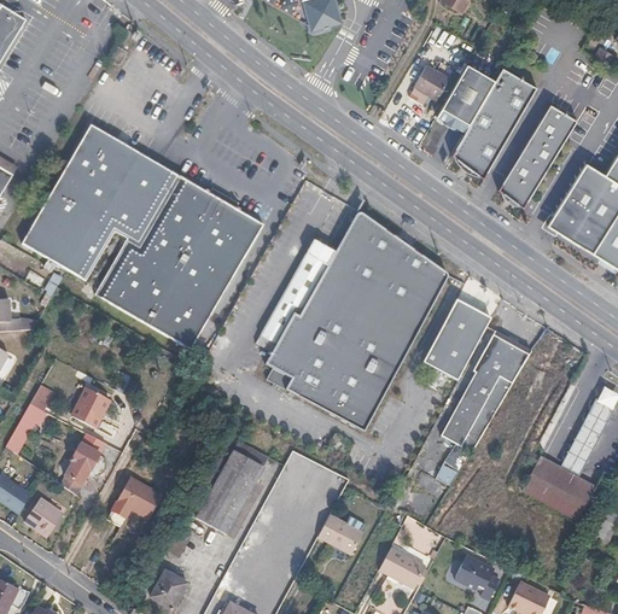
[(310,33),(343,23),(337,0),(302,0),(308,22),(310,33)]
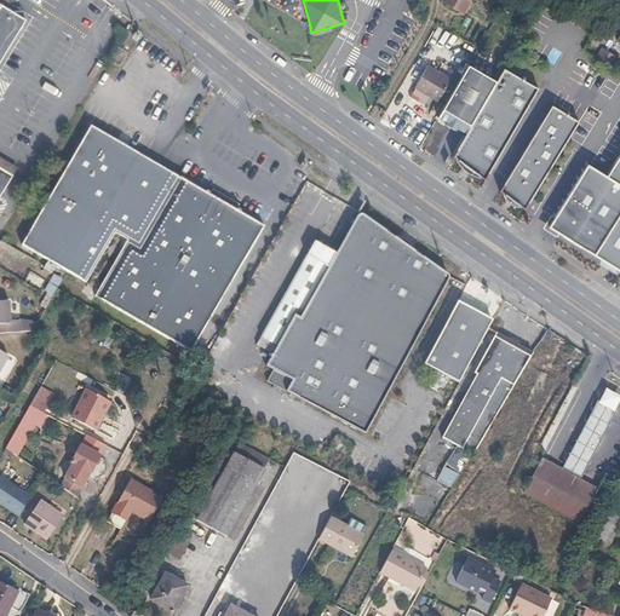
[(0,53),(5,45),(22,18),(0,4),(0,186),(10,171),(0,165),(0,53)]
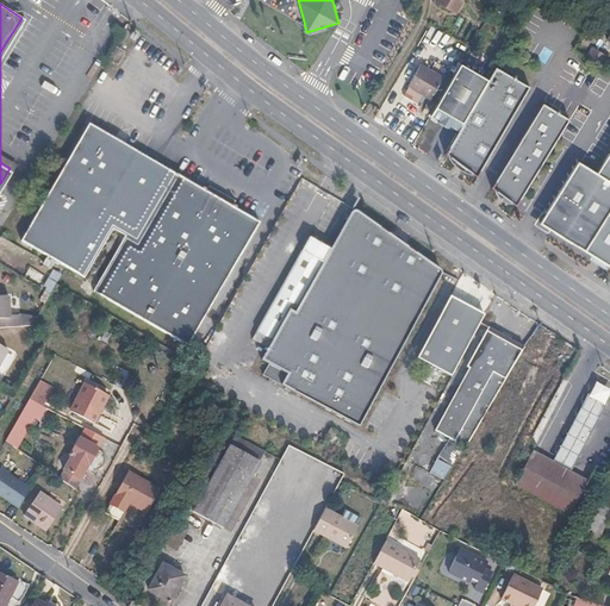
[(123,49),(112,43),(111,47),(106,55),(107,56),(116,61),(123,49)]
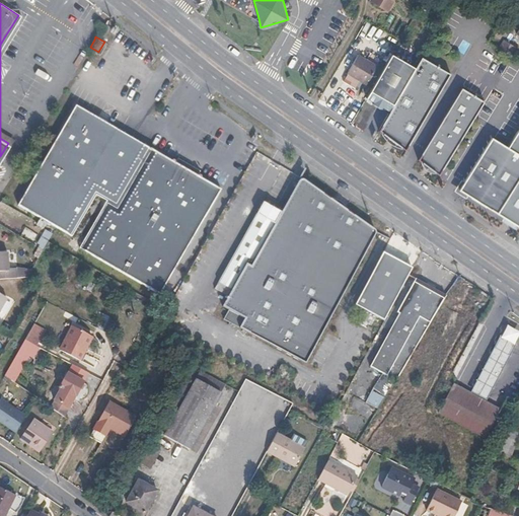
[(515,51),(502,43),(499,47),(513,55),(515,51)]
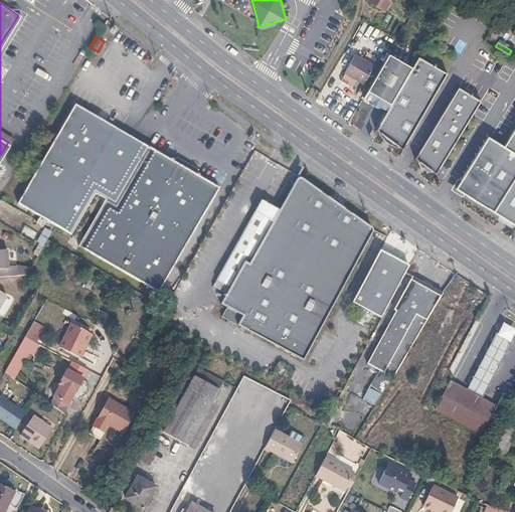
[(357,51),(346,69),(365,81),(376,62),(357,51)]
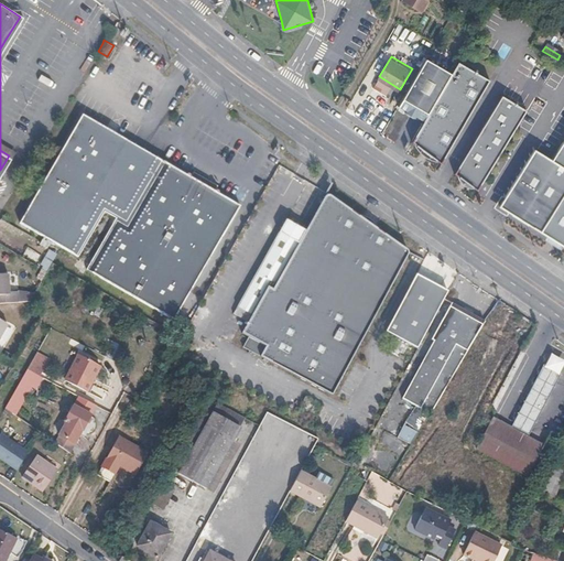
[(399,104),(425,119),(453,72),(427,56),(399,104)]
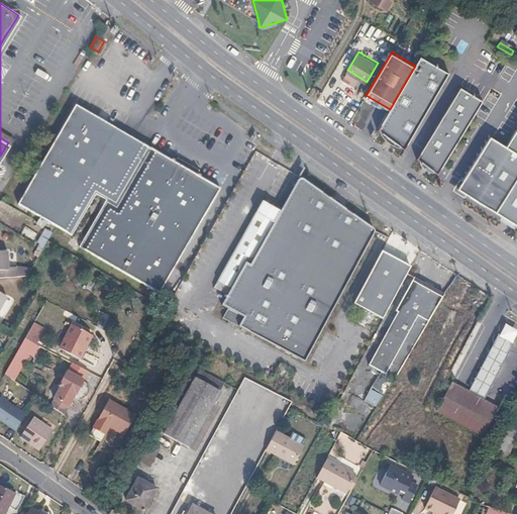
[(384,130),(391,135),(401,142),(400,144),(405,147),(450,72),(421,55),(415,66),(390,109),(379,128),(383,132),(384,130)]
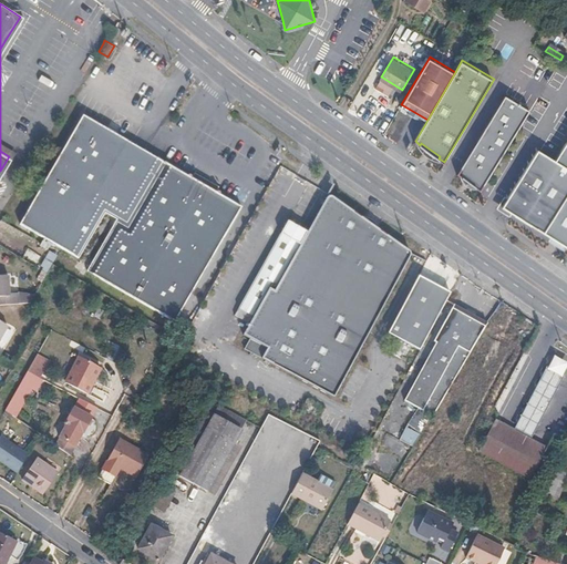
[(531,109),(507,94),(459,172),(481,190),(531,109)]
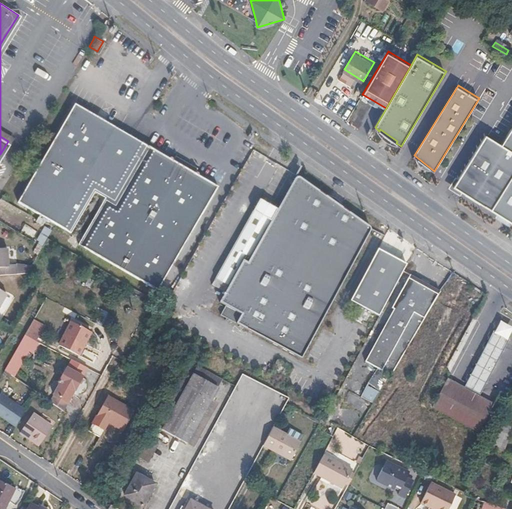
[(97,202),(99,203),(104,196),(114,201),(145,144),(137,140),(137,138),(129,134),(92,113),(71,100),(13,199),(66,229),(90,188),(92,189),(101,194),(97,202)]
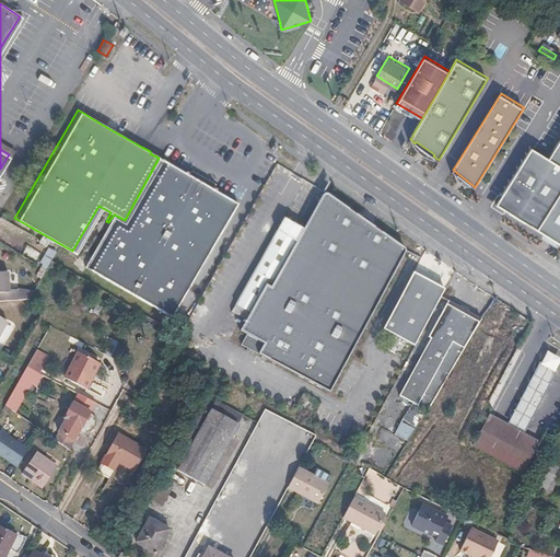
[(3,141),(0,138),(0,149),(9,154),(13,148),(3,141)]
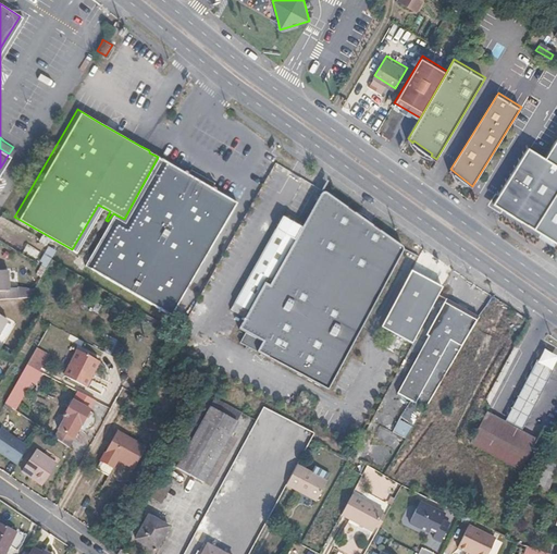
[(556,142),(547,157),(530,146),(494,201),(511,213),(547,235),(556,242),(556,142)]
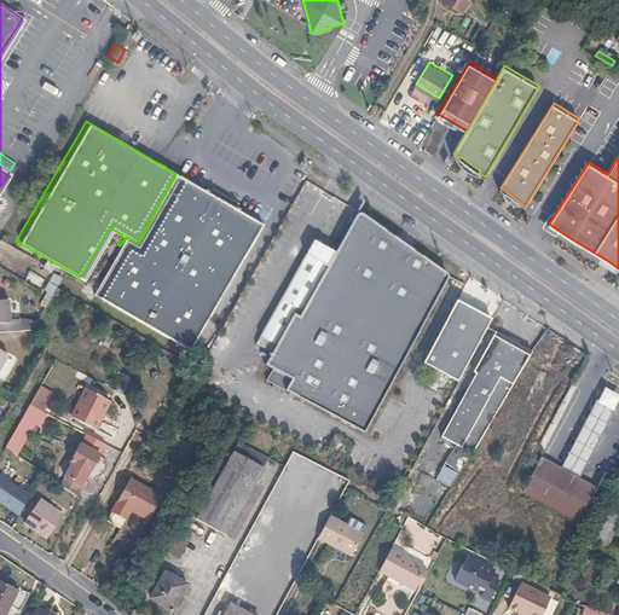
[(221,199),(177,173),(175,174),(138,243),(126,237),(120,245),(92,295),(186,349),(260,221),(221,199)]
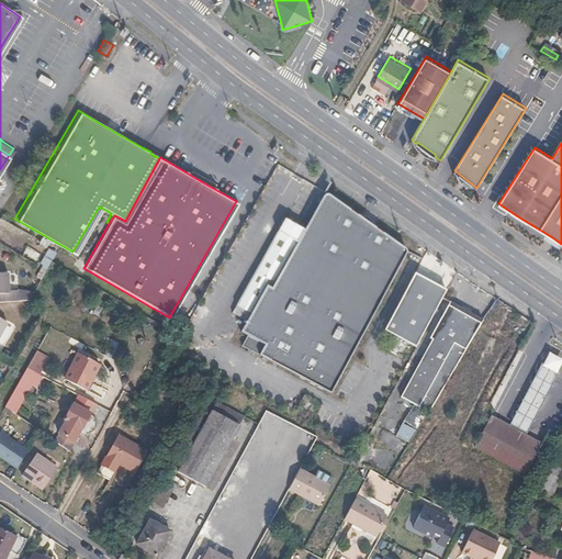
[(240,330),(247,334),(242,344),(259,354),(332,392),(407,250),(406,248),(405,246),(377,226),(374,227),(361,219),(356,214),(357,212),(328,192),(326,192),(323,193),(304,227),(271,287),(267,283),(251,312),(240,330)]
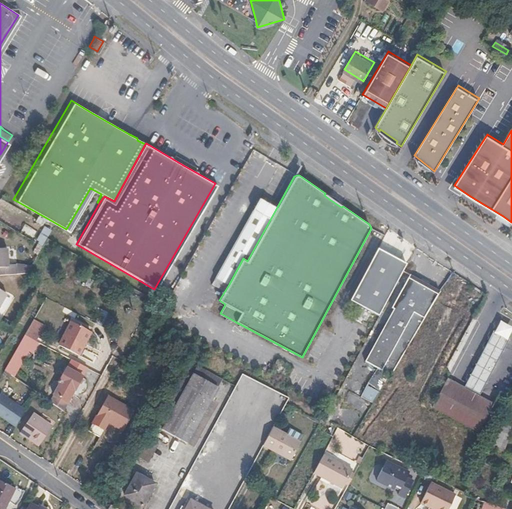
[(90,188),(66,229),(69,231),(88,197),(92,189),(90,188)]
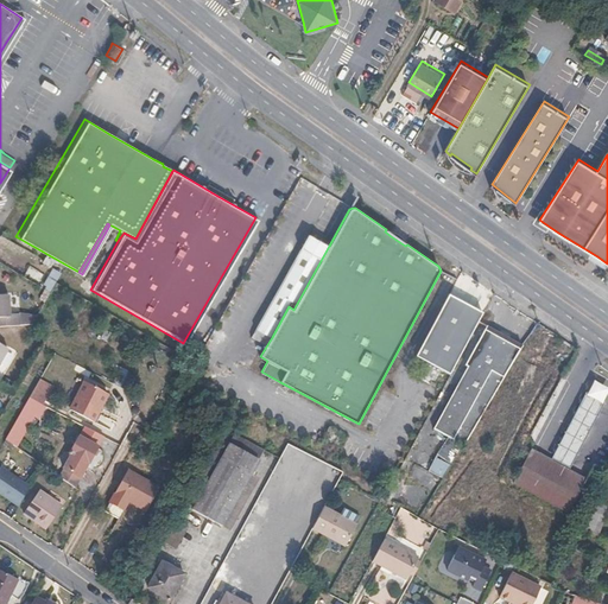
[(109,224),(105,234),(115,240),(120,230),(109,224)]
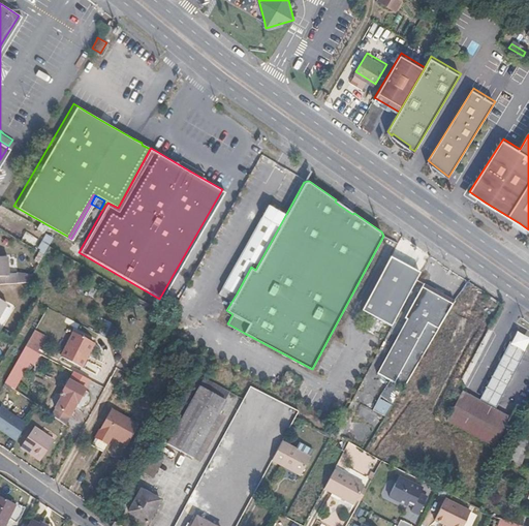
[(80,244),(100,209),(91,204),(71,239),(80,244)]
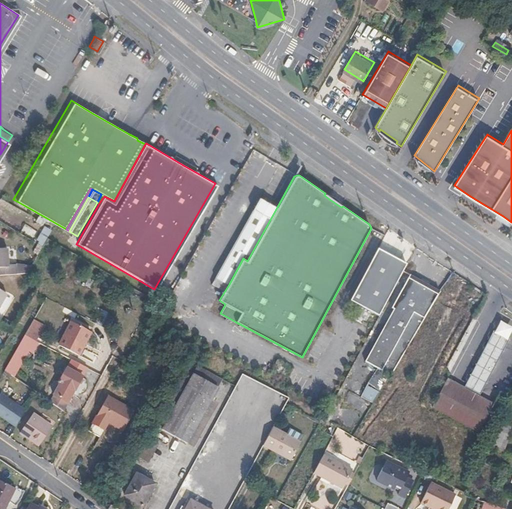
[(229,284),(243,258),(247,261),(277,207),(272,204),(273,201),(269,199),(266,198),(265,201),(259,197),(215,277),(229,284)]
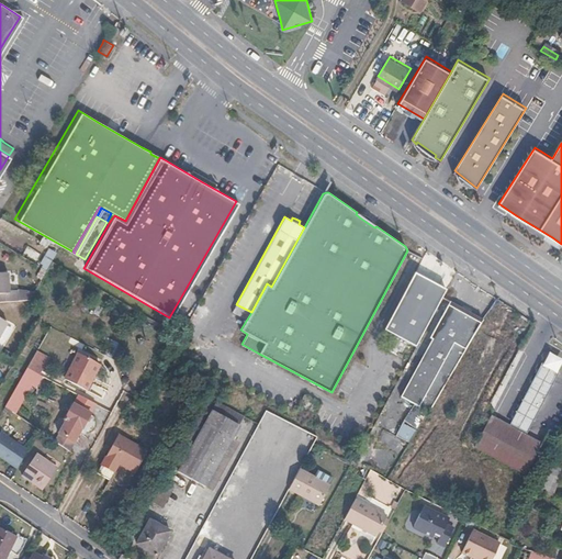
[(0,269),(0,289),(9,289),(8,269),(0,269)]
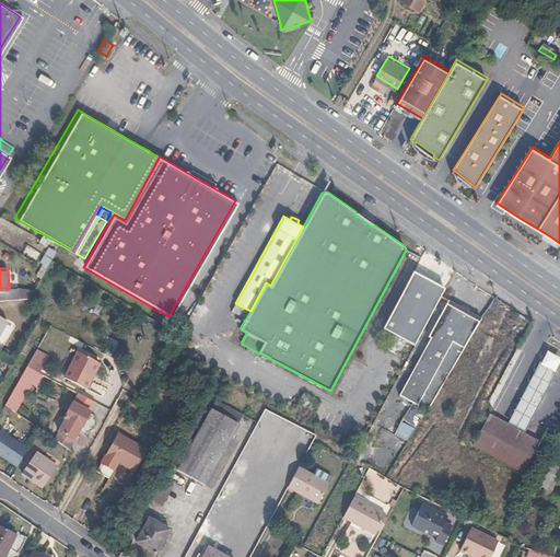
[(383,326),(413,344),(444,287),(428,278),(412,269),(383,326)]
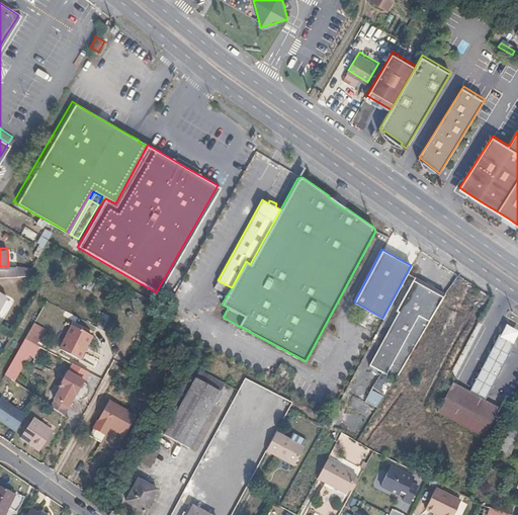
[(425,327),(439,304),(444,295),(412,276),(393,310),(398,313),(366,365),(393,381),(425,327)]
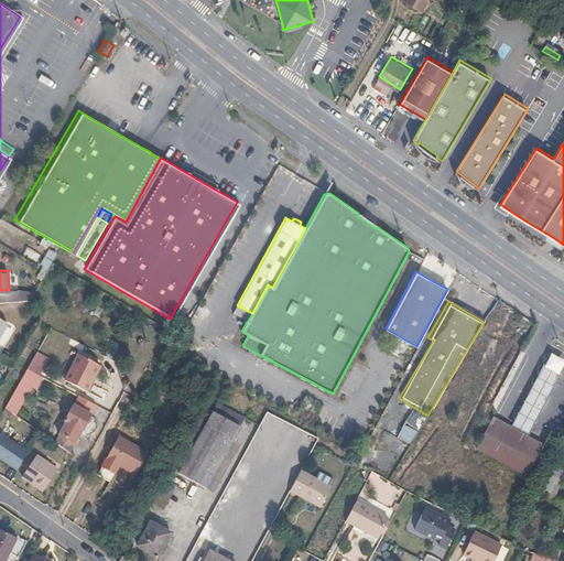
[(86,387),(100,362),(79,349),(65,376),(86,387)]
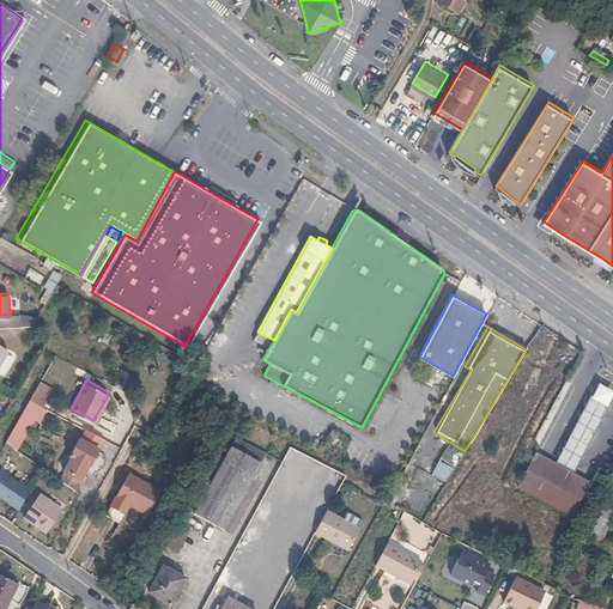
[(612,401),(612,400),(595,391),(590,400),(587,407),(606,416),(610,409),(612,401)]
